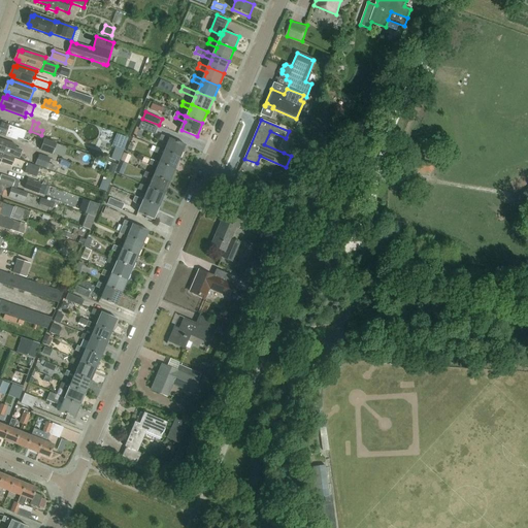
[(158,128),(142,121),(139,128),(156,134),(158,128)]
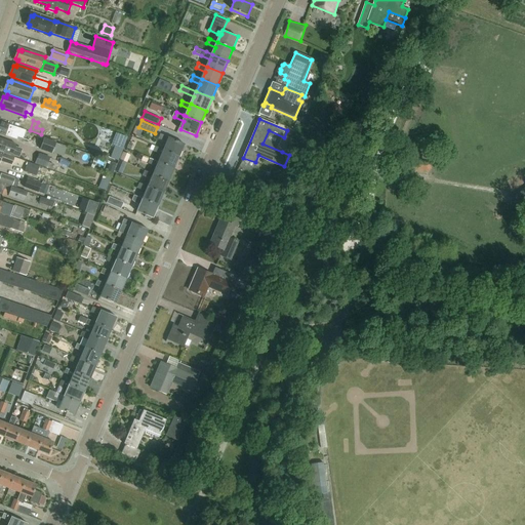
[(26,131),(15,127),(0,122),(0,134),(16,140),(17,137),(23,139),(26,131)]
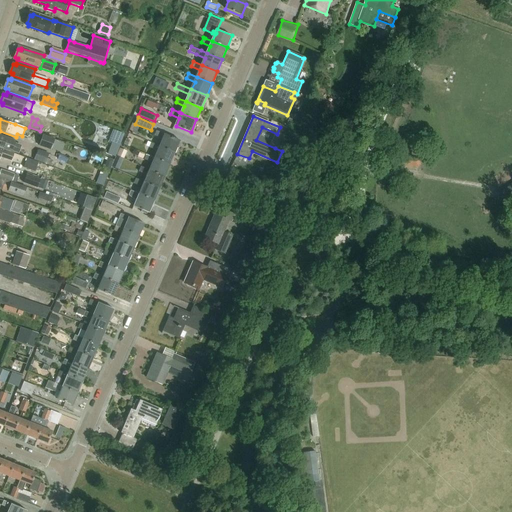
[(113,130),(108,141),(112,142),(119,145),(124,134),(113,130)]
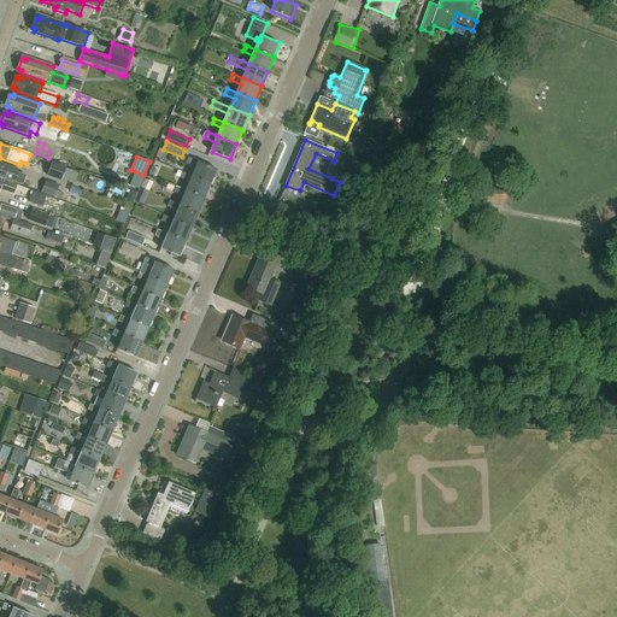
[(194,176),(212,184),(218,170),(189,158),(187,164),(198,169),(194,176)]
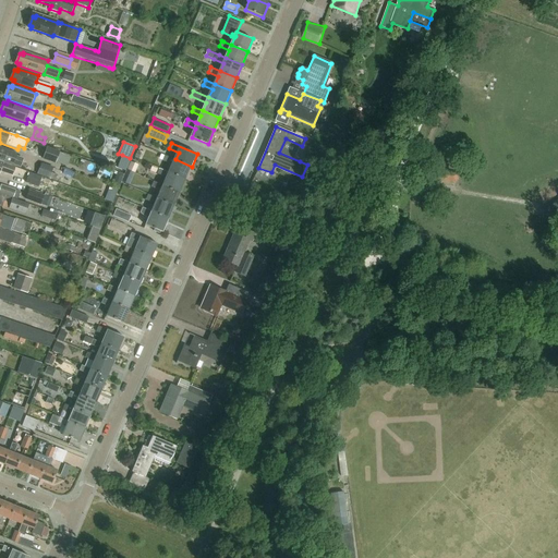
[(48,147),(44,159),(57,164),(61,152),(48,147)]
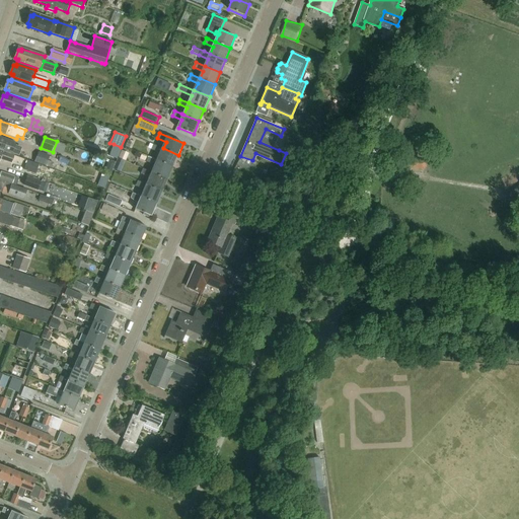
[(22,148),(16,146),(16,144),(0,138),(0,149),(13,154),(19,156),(22,148)]
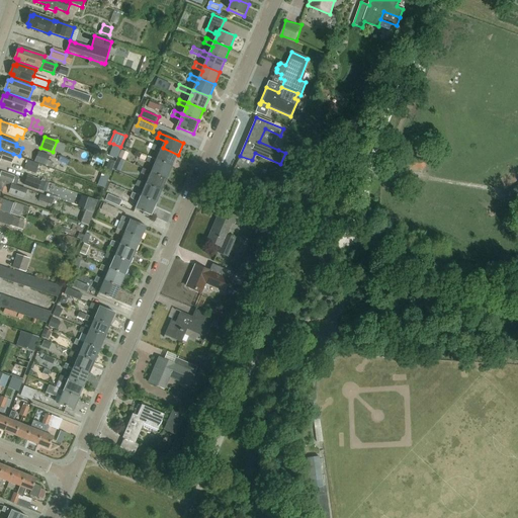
[(113,144),(108,156),(116,159),(121,147),(120,147),(113,144)]
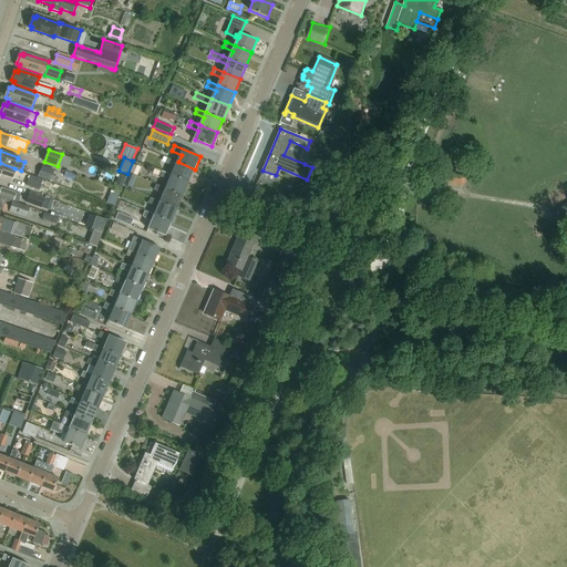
[(195,169),(178,162),(168,158),(166,164),(176,167),(172,176),(189,183),(195,169)]
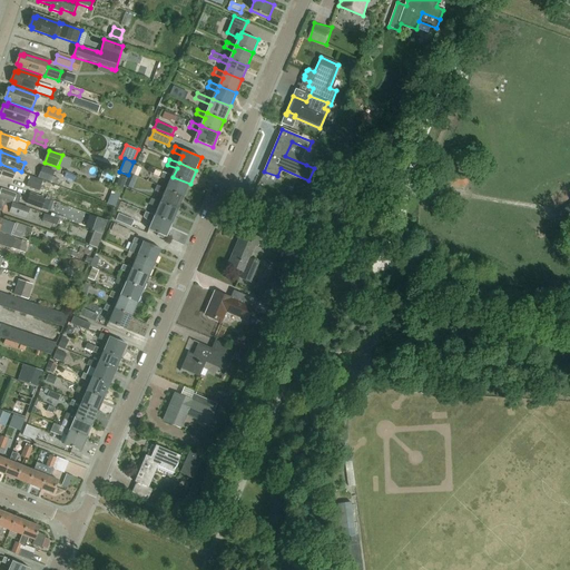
[(13,180),(17,172),(0,165),(0,176),(0,175),(13,180)]
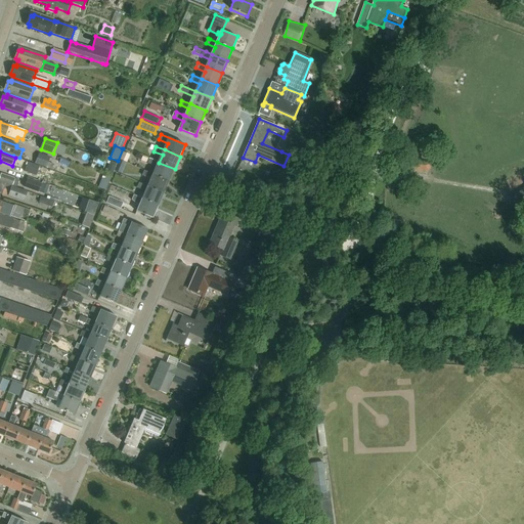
[(49,163),(51,158),(39,154),(36,164),(55,171),(57,166),(49,163)]
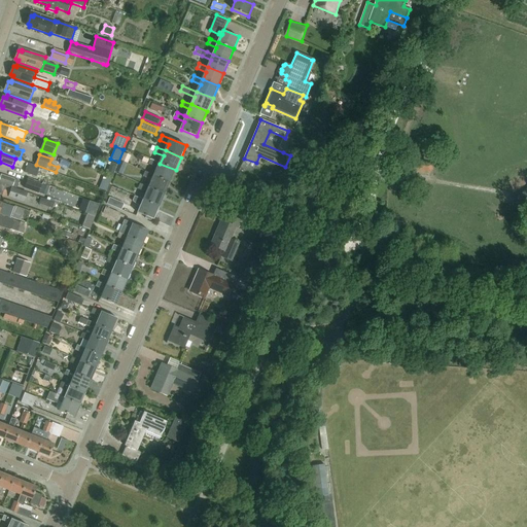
[(176,170),(160,164),(151,160),(150,161),(149,165),(157,168),(154,175),(170,182),(176,170)]
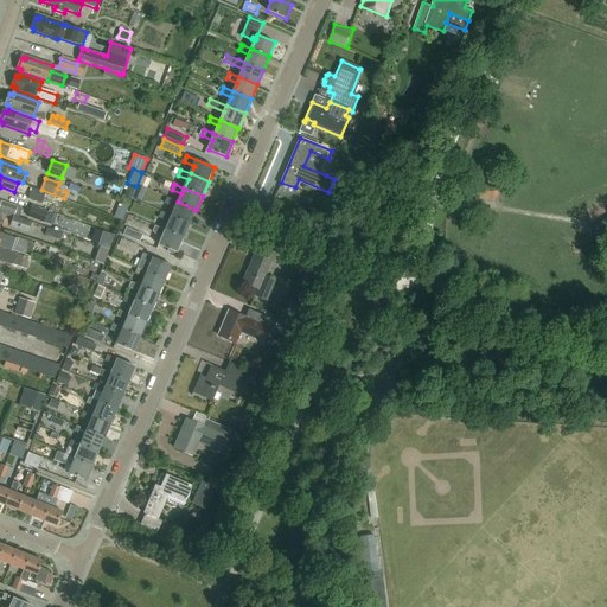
[(483,186),(480,198),(497,200),(499,189),(483,186)]
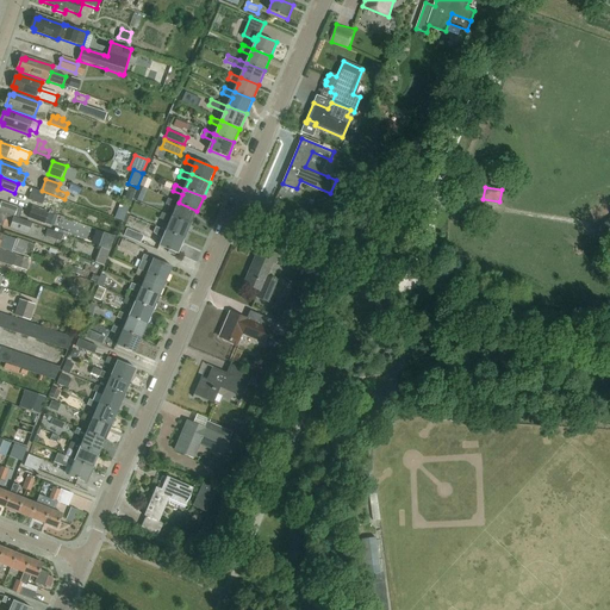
[(64,200),(33,190),(29,200),(60,211),(64,200)]
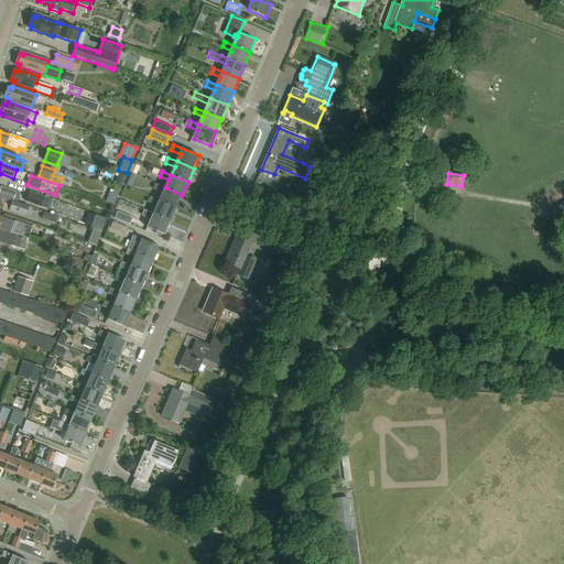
[(182,195),(165,187),(156,184),(154,190),(163,193),(160,201),(176,208),(182,195)]
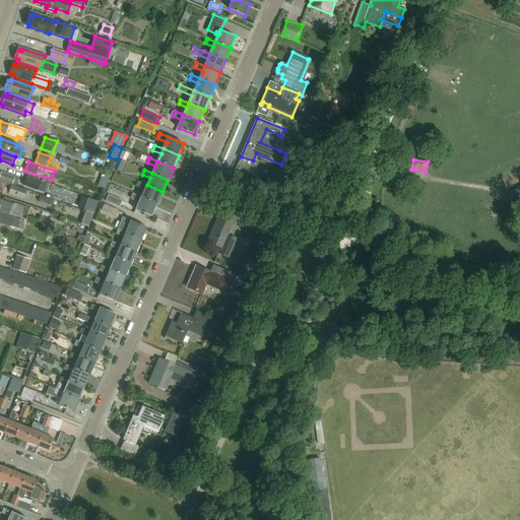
[(0,180),(12,185),(15,178),(0,173),(0,180)]
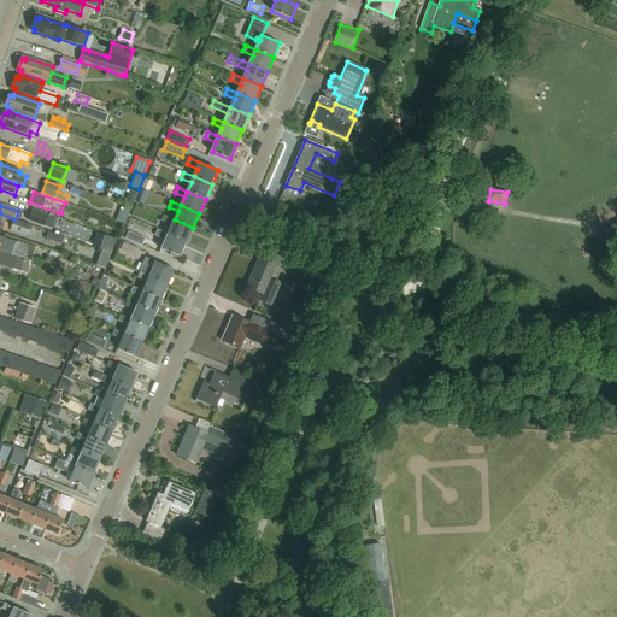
[(33,210),(29,221),(46,227),(50,217),(33,210)]
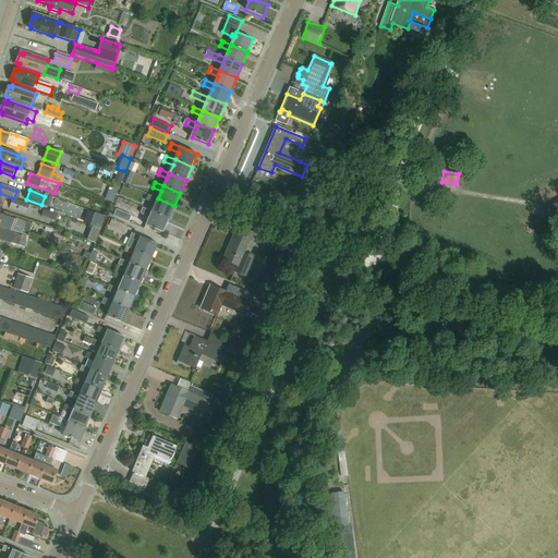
[(3,207),(9,209),(26,215),(29,206),(0,195),(0,206),(2,207),(3,207)]
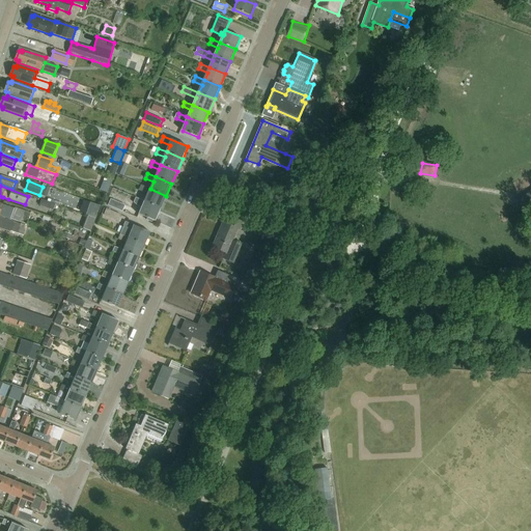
[(166,196),(150,189),(145,187),(142,186),(139,191),(148,194),(145,202),(161,208),(166,196)]
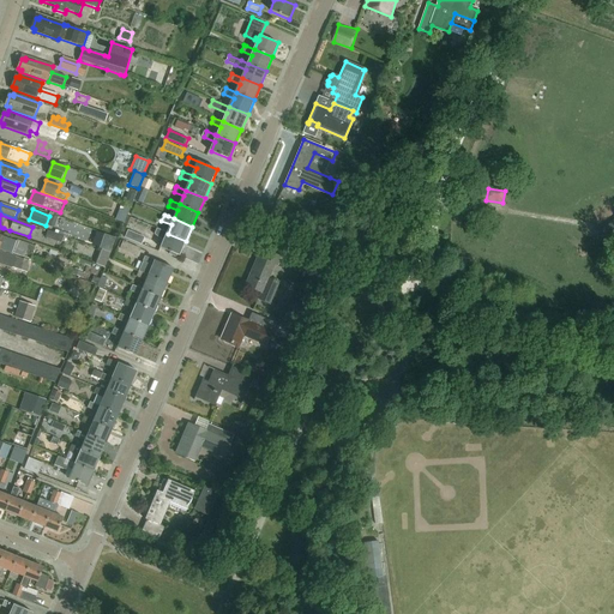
[(602,229),(599,232),(607,244),(613,238),(613,232),(608,224),(607,226),(602,229)]
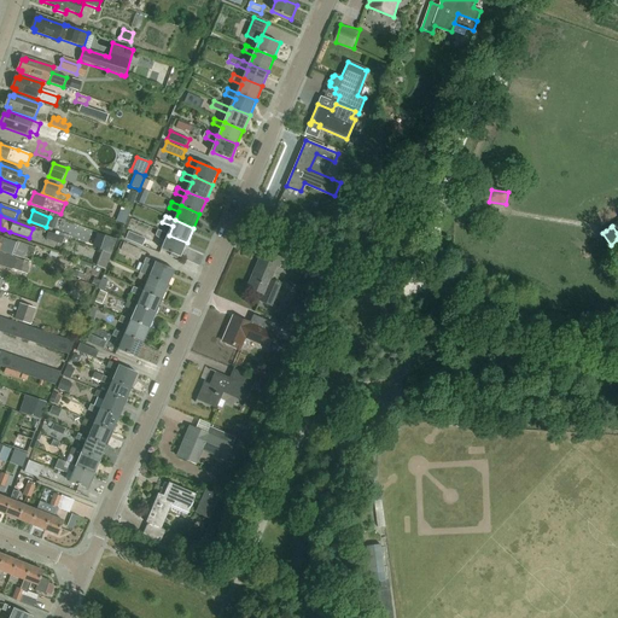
[(187,243),(169,235),(158,231),(156,237),(167,242),(163,250),(173,254),(172,256),(178,260),(179,257),(180,257),(187,243)]
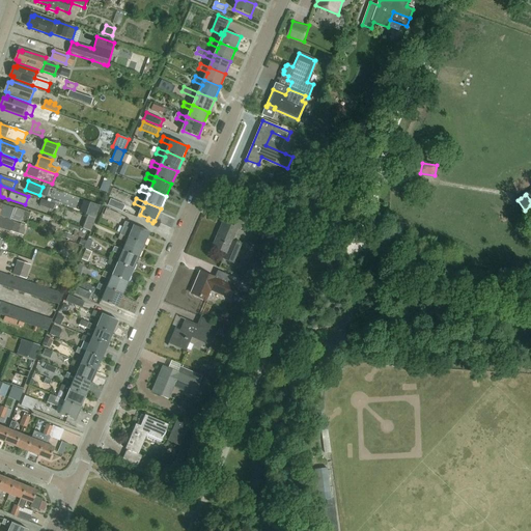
[(124,205),(109,199),(107,205),(121,212),(124,205)]
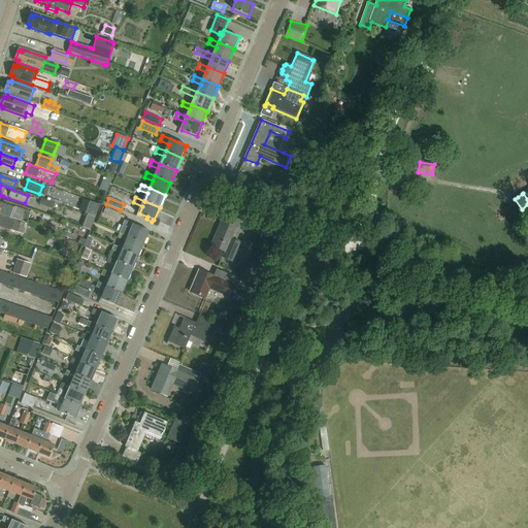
[(54,209),(55,204),(41,199),(40,204),(54,209)]
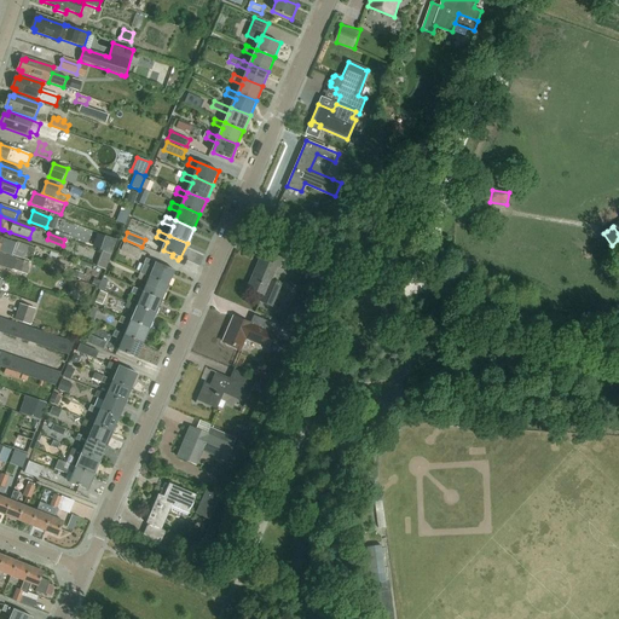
[(105,237),(102,243),(114,248),(116,242),(105,237)]
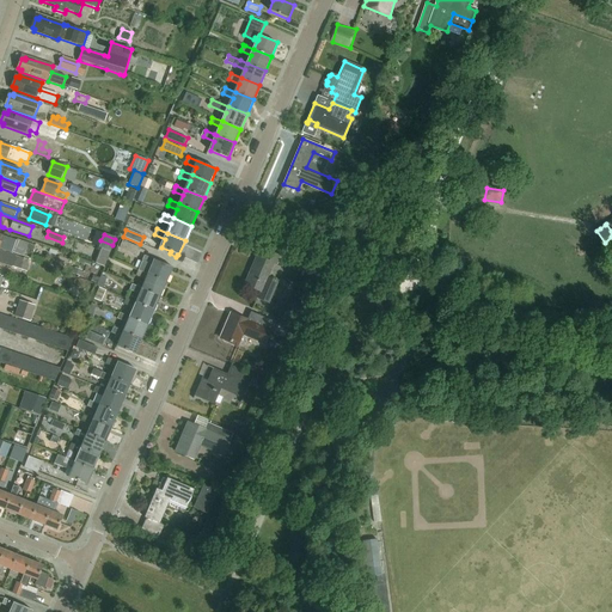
[(35,246),(17,239),(12,252),(31,259),(35,246)]
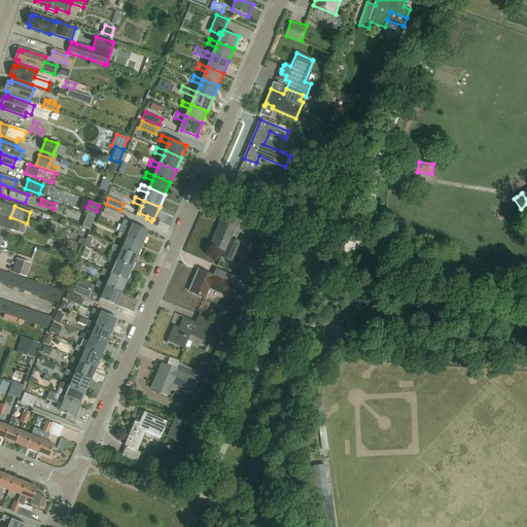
[(119,213),(105,207),(102,213),(116,219),(119,213)]
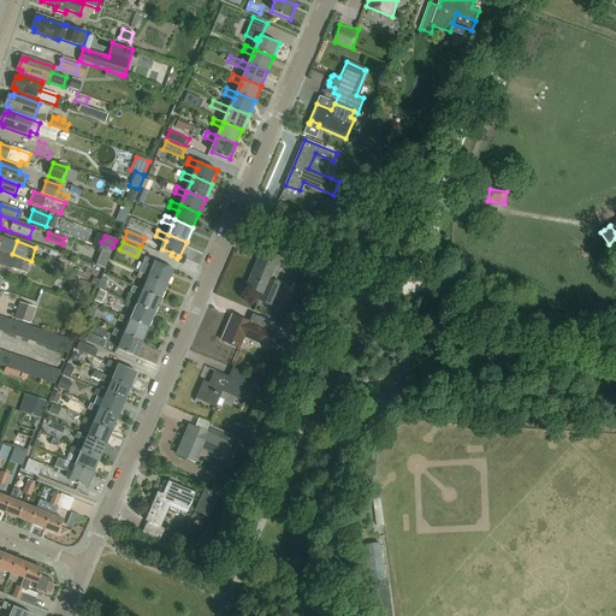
[(31,264),(0,252),(0,265),(12,270),(13,268),(28,273),(31,264)]
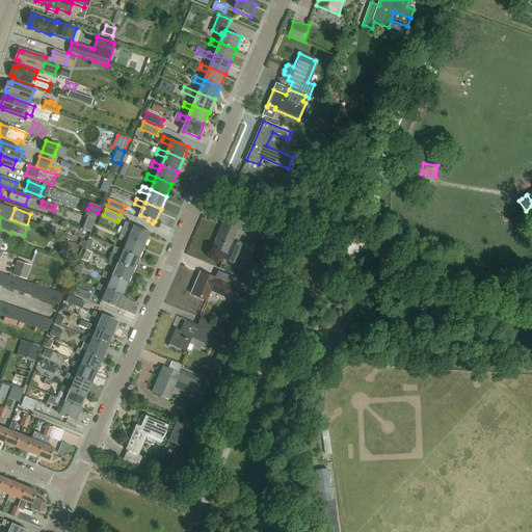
[(212,248),(227,255),(223,260),(234,264),(241,245),(233,242),(238,230),(240,231),(243,223),(231,217),(228,225),(223,223),(212,248)]
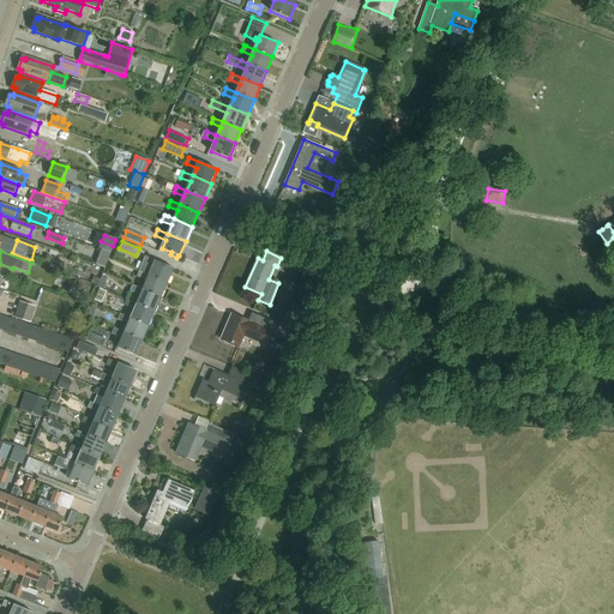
[(139,271),(146,274),(168,283),(174,269),(145,257),(143,263),(139,271)]
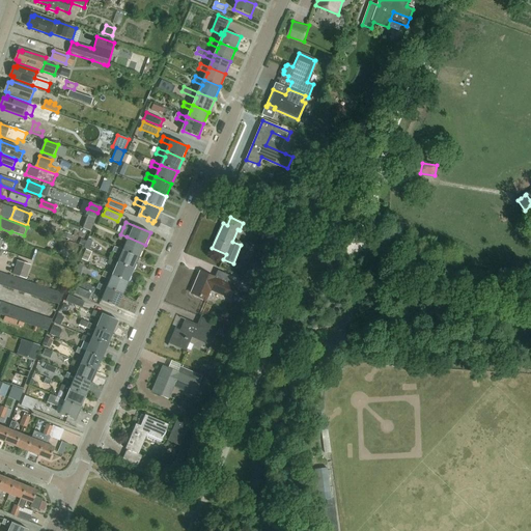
[(145,245),(127,236),(120,234),(118,240),(128,244),(124,251),(140,257),(145,245)]
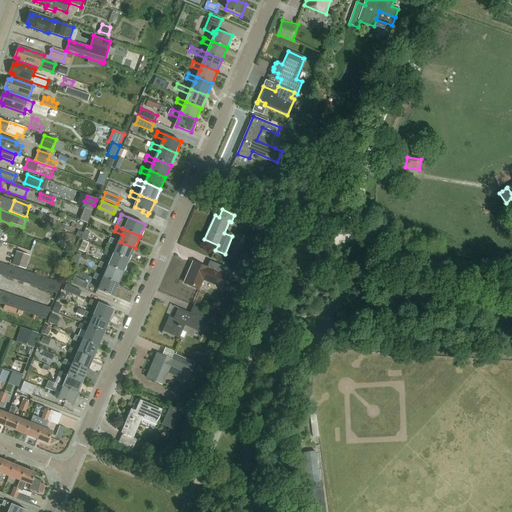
[(84,231),(81,239),(85,241),(89,232),(84,231)]
